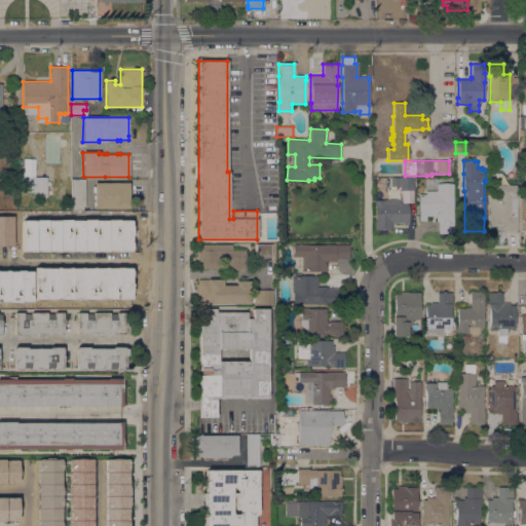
[(21,191),(21,178),(45,178),(45,191),(21,191)]
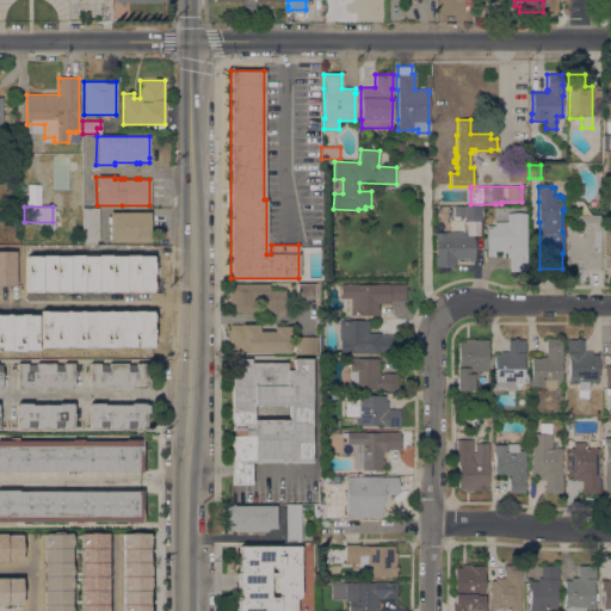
[(464,221),(464,207),(480,207),(480,221),(464,221)]
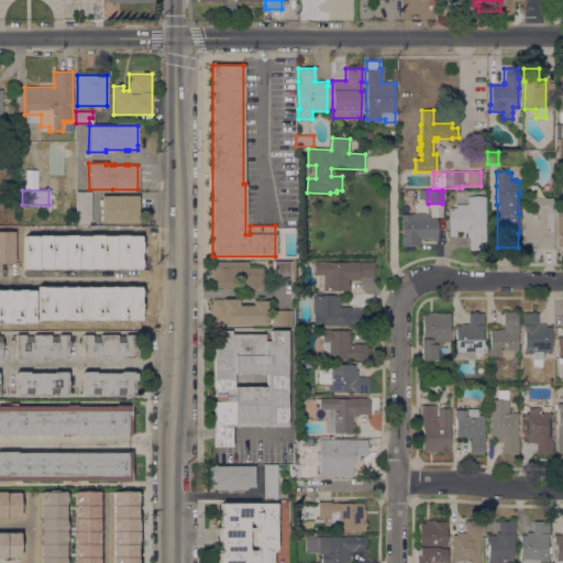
[(91,218),(89,218),(89,224),(76,225),(76,191),(90,191),(91,218)]
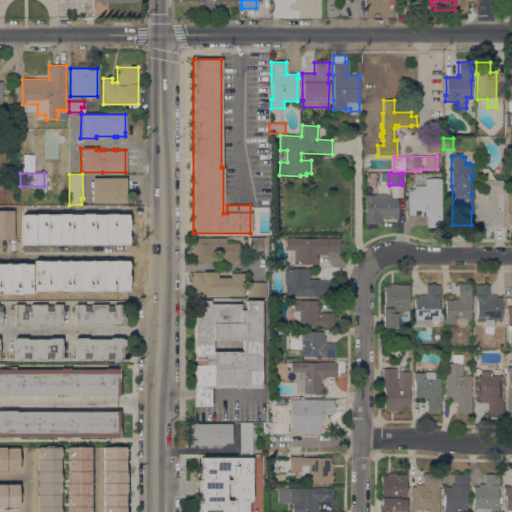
[(476,190),(482,190),(482,180),(494,180),(494,175),(503,175),(503,227),(488,227),(488,220),(476,220),(476,190)]
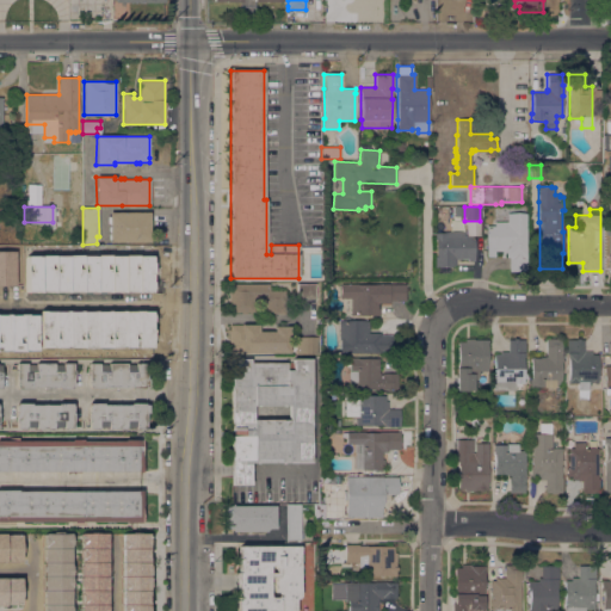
[(149,213),(149,241),(109,241),(109,239),(107,239),(107,234),(109,234),(109,232),(107,232),(107,227),(109,227),(109,223),(106,223),(106,217),(109,217),(109,213),(149,213)]
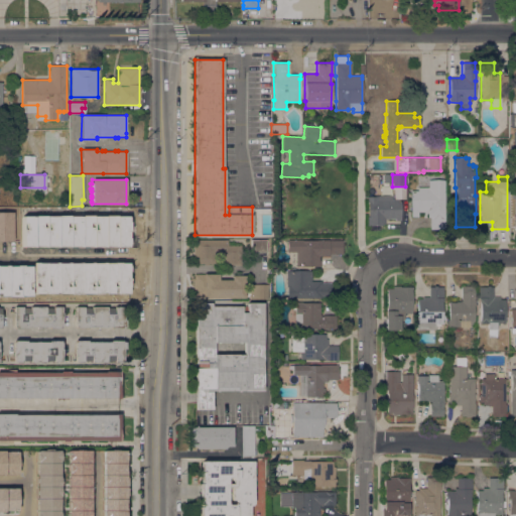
[(444,228),(429,228),(429,218),(427,218),(426,212),(417,212),(417,217),(410,217),(410,190),(417,190),(417,187),(428,187),(428,180),(444,180),(444,228)]
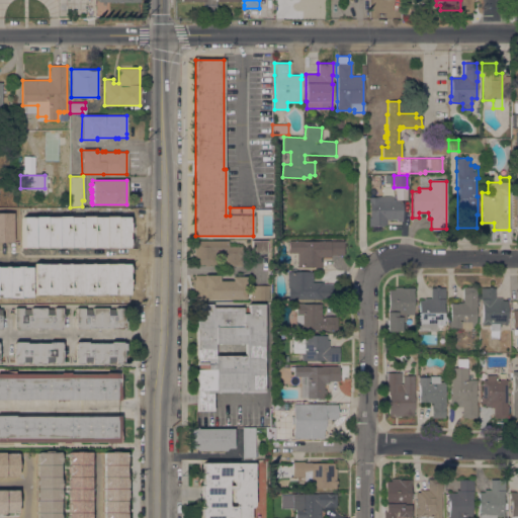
[(368,217),(369,217),(368,201),(368,197),(377,197),(377,196),(395,196),(395,199),(402,199),(402,221),(396,221),(396,220),(385,220),(385,225),(382,225),(382,227),(368,227),(368,217)]
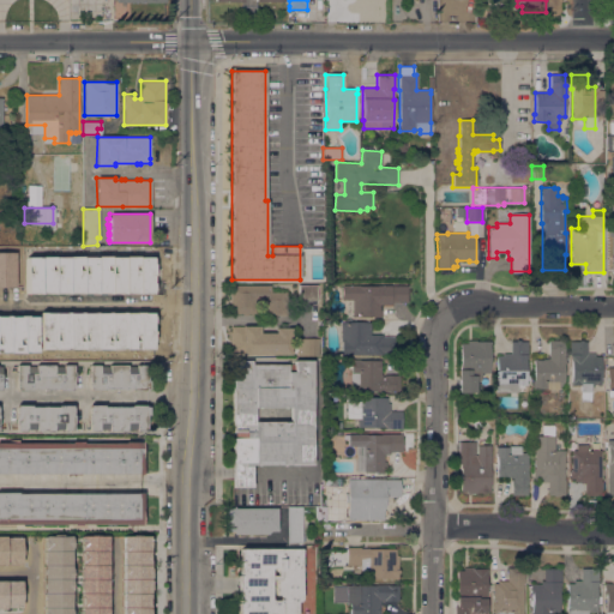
[(317,284),(317,300),(299,300),(299,284),(317,284)]
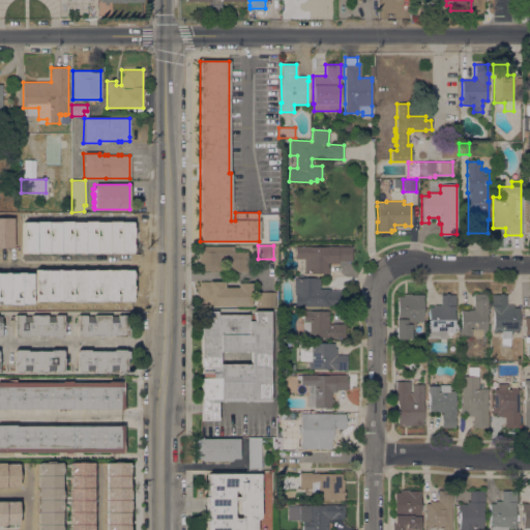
[(233,246),(233,253),(247,253),(247,266),(249,266),(249,270),(246,270),(246,272),(236,272),(236,270),(230,270),(230,264),(221,264),(221,270),(199,271),(199,264),(199,253),(199,246),(233,246)]
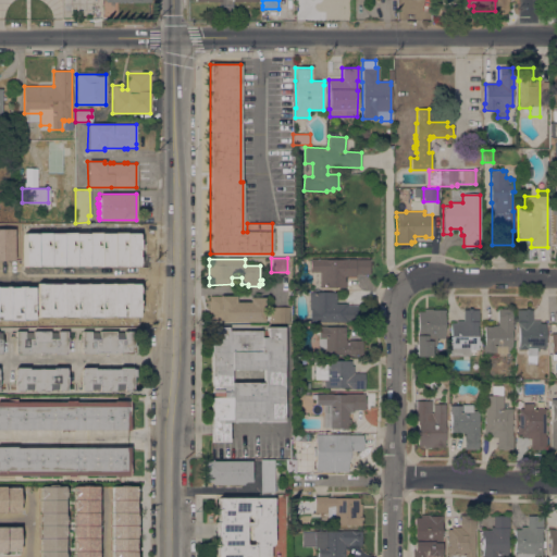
[(310,259),(370,259),(370,274),(355,274),(355,276),(346,276),(346,287),(319,287),(320,272),(310,272),(310,259)]
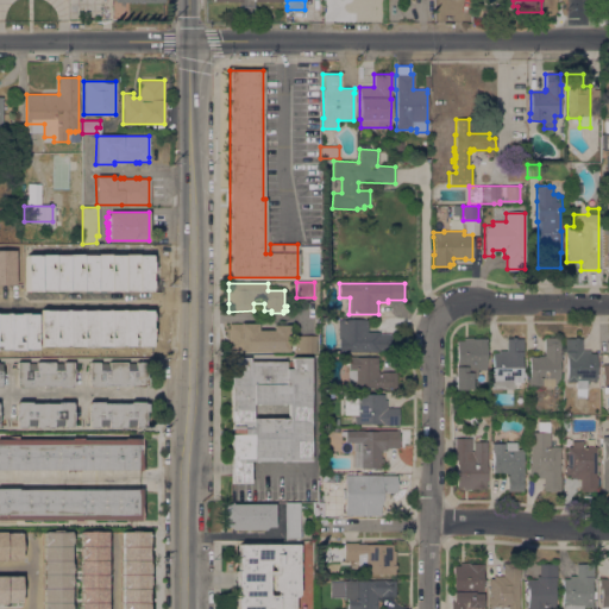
[(368,332),(380,332),(380,334),(393,334),(393,351),(338,351),(338,320),(368,320),(368,332)]
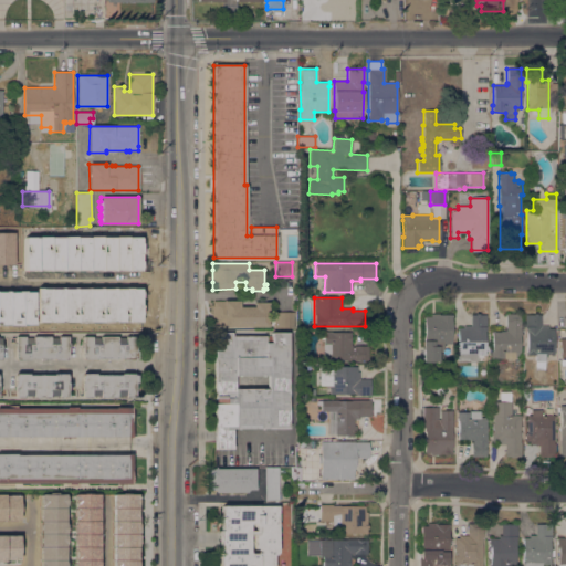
[(223,327),(223,324),(212,325),(212,306),(212,301),(240,301),(240,307),(254,307),(254,303),(269,303),(269,327),(223,327)]
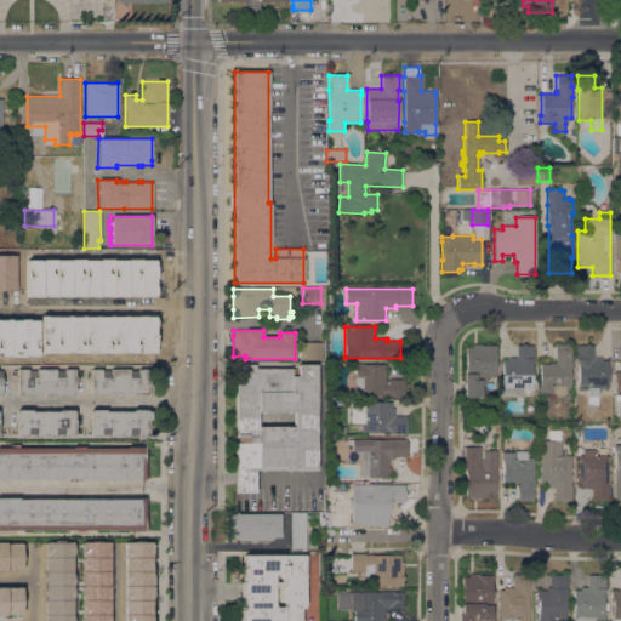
[(301,342),(322,342),(323,359),(301,359),(301,342)]
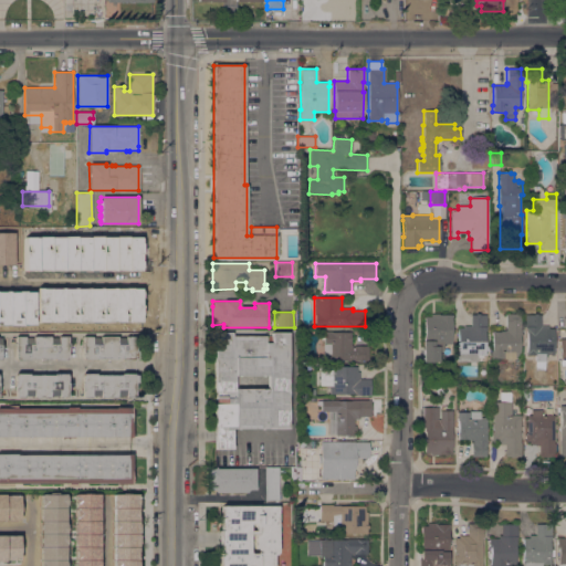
[(422,362),(422,341),(425,341),(425,316),(430,316),(430,314),(439,314),(439,315),(452,315),(452,317),(451,317),(451,344),(443,344),(443,350),(439,350),(439,362),(422,362)]
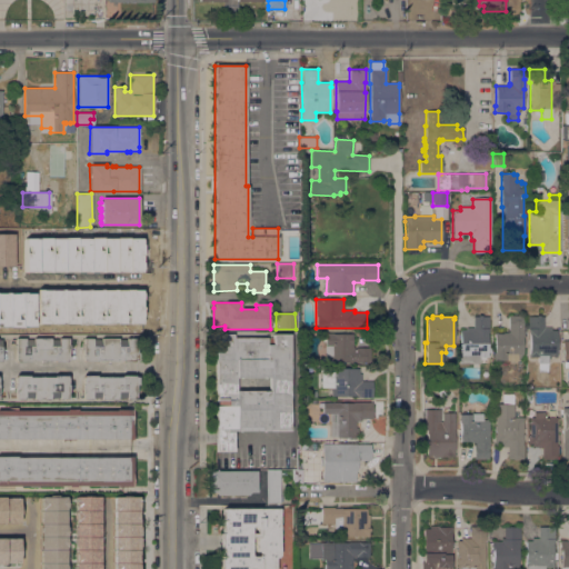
[(522,316),(522,330),(523,330),(523,337),(522,337),(522,361),(506,361),(506,360),(493,360),(493,352),(495,352),(495,332),(508,332),(508,331),(509,331),(509,330),(508,330),(508,316),(522,316)]
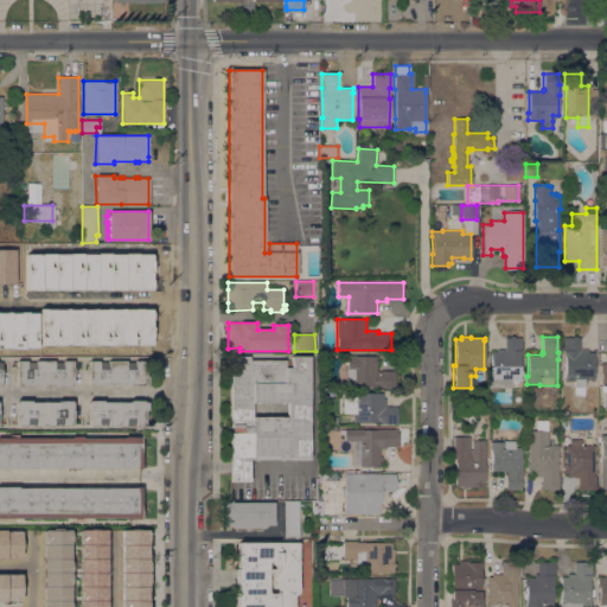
[(564,355),(564,350),(563,350),(563,337),(581,337),(581,349),(588,349),(588,352),(594,352),(594,379),(585,379),(585,396),(574,396),(574,379),(564,379),(564,355)]
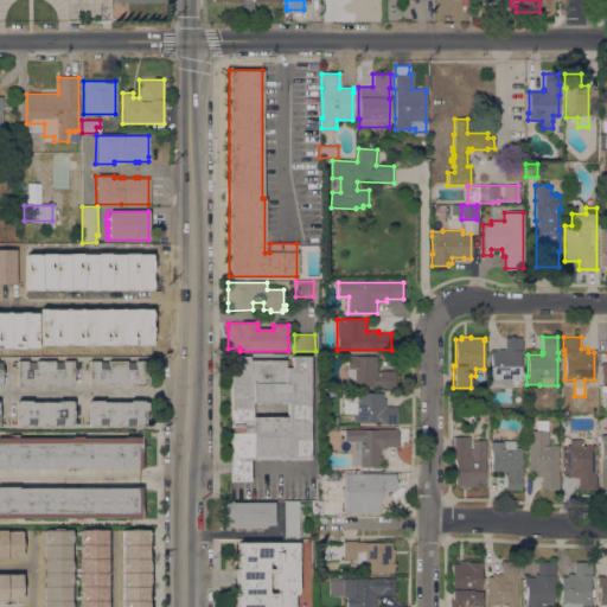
[(491,388),(491,352),(497,352),(497,349),(504,349),(504,338),(522,338),(522,351),(521,351),(521,355),(521,378),(521,381),(511,381),(511,388),(491,388)]
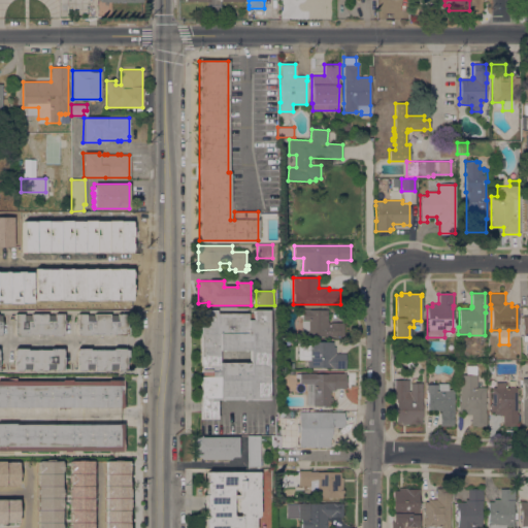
[(343,323),(343,336),(334,336),(322,336),(301,336),(301,321),(302,321),(302,309),(309,309),(327,309),(327,322),(328,322),(328,324),(330,324),(330,323),(343,323)]
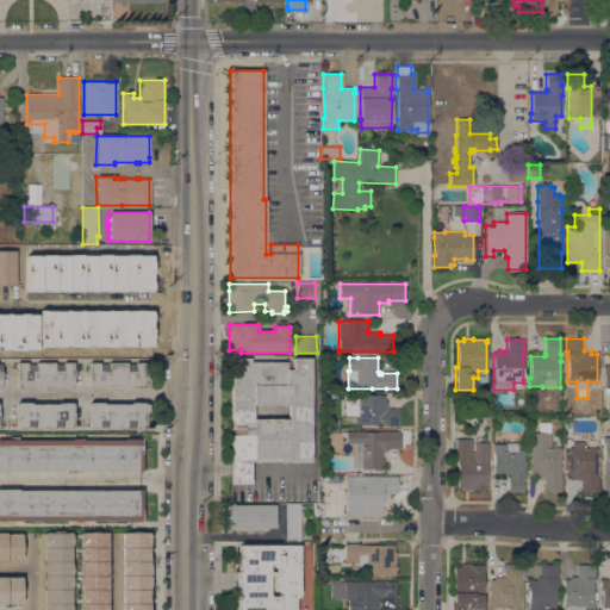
[(231,484),(231,470),(230,470),(230,435),(243,435),(243,430),(231,430),(231,359),(249,359),(249,362),(286,362),(286,369),(292,369),(292,359),(310,359),(311,461),(250,461),(250,484),(231,484)]
